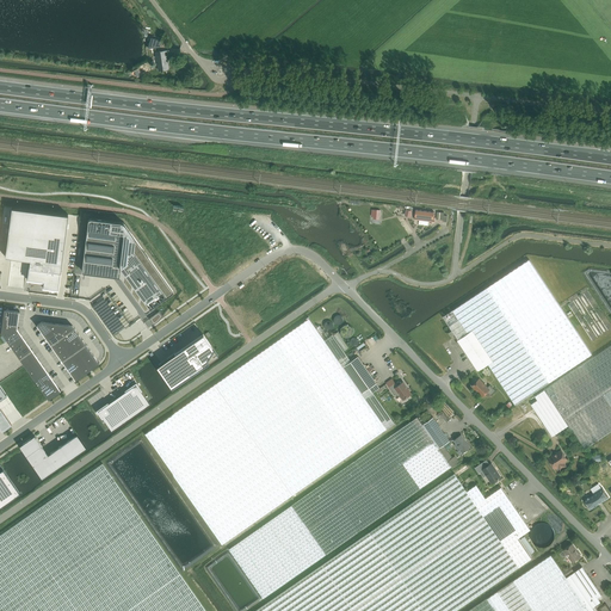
[(160,47),(162,41),(150,37),(148,49),(160,47)]
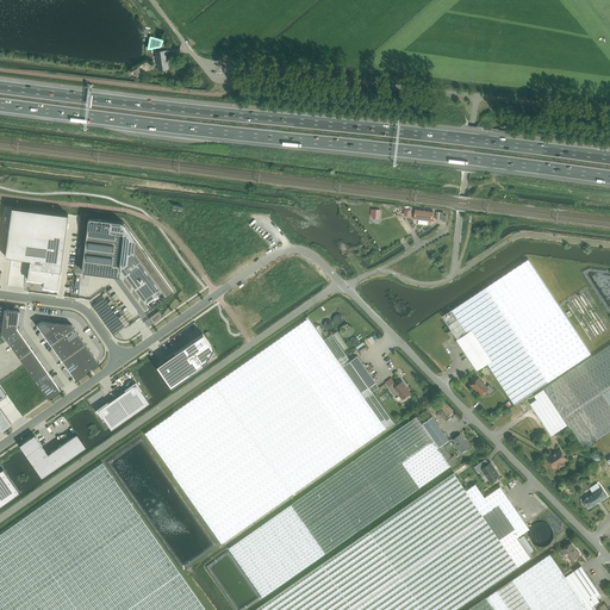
[(168,69),(167,57),(168,56),(168,55),(169,55),(169,50),(156,53),(159,70),(168,69)]
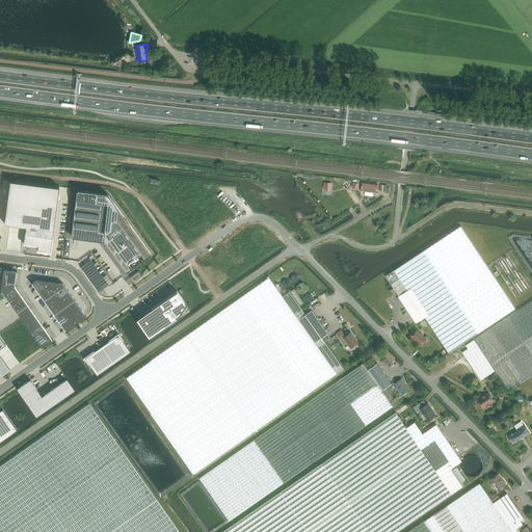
[(5,219),(4,223),(10,223),(10,224),(24,225),(25,225),(26,225),(25,233),(24,243),(38,245),(37,250),(42,251),(51,253),(53,236),(59,187),(9,181),(7,195),(5,219)]
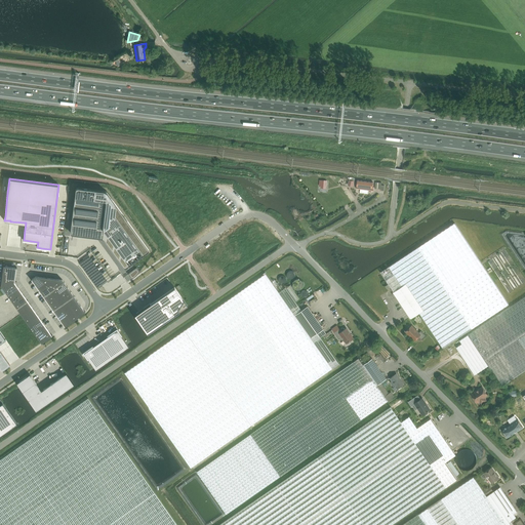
[(364,190),(365,182),(358,180),(357,186),(357,189),(364,190)]
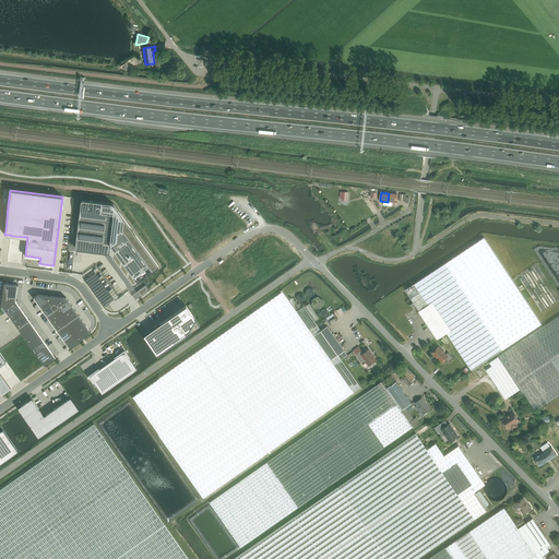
[(396,200),(397,194),(389,193),(388,202),(397,203),(397,200),(396,200)]
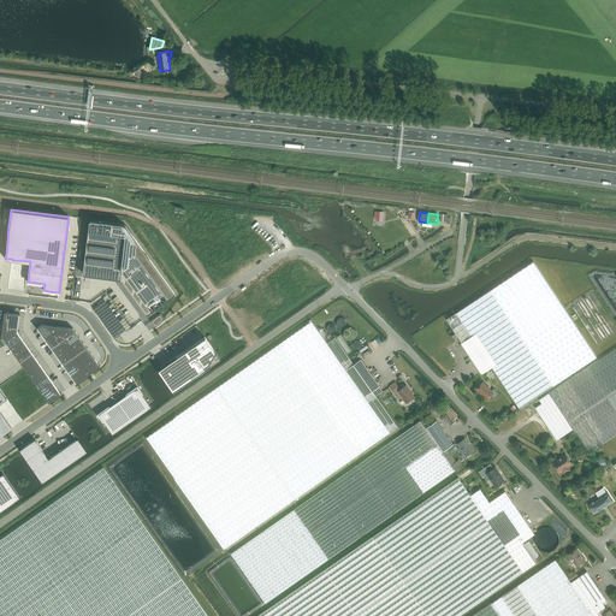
[(448,224),(451,224),(451,218),(448,217),(448,214),(440,214),(440,221),(448,223),(448,224)]
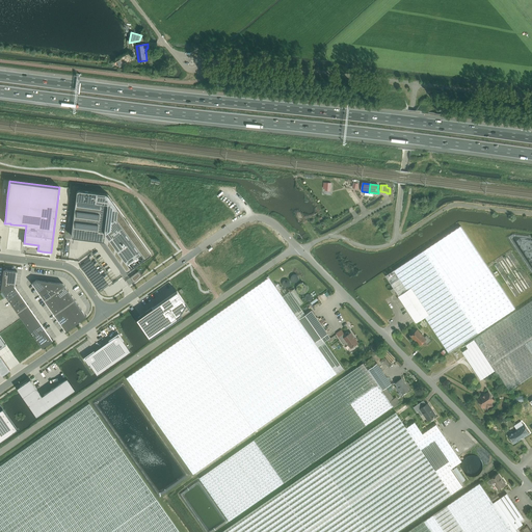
[(75,204),(71,236),(72,237),(73,238),(79,238),(101,241),(102,241),(103,242),(104,242),(105,243),(106,244),(111,253),(115,258),(125,270),(126,271),(127,271),(128,271),(134,267),(150,256),(150,255),(151,255),(151,254),(151,253),(150,253),(109,195),(108,195),(107,194),(106,193),(105,193),(103,192),(79,190),(78,190),(77,190),(77,191),(76,197),(75,204)]
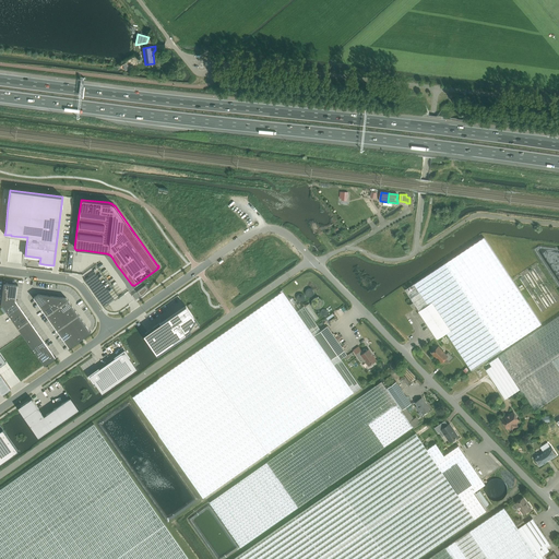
[(485,237),(406,289),(419,311),(438,340),(447,333),(472,370),(542,324),(485,237)]
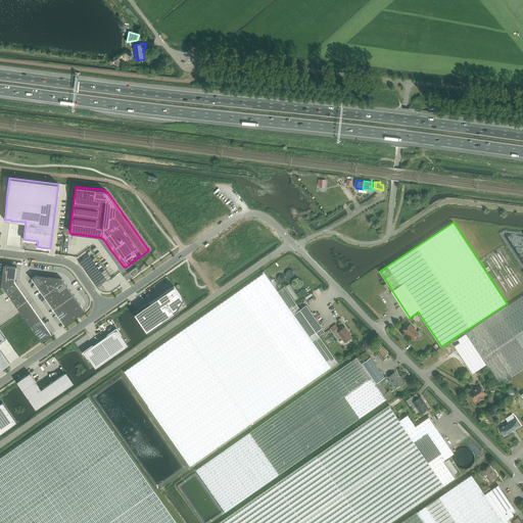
[(15,267),(3,265),(1,284),(14,281),(15,267)]
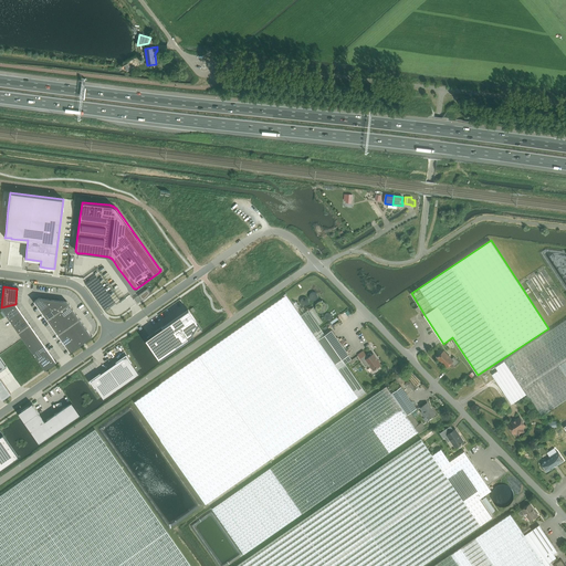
[(139,294),(138,295),(143,301),(147,297),(150,293),(147,289),(145,291),(142,293),(140,293),(139,293),(139,294)]
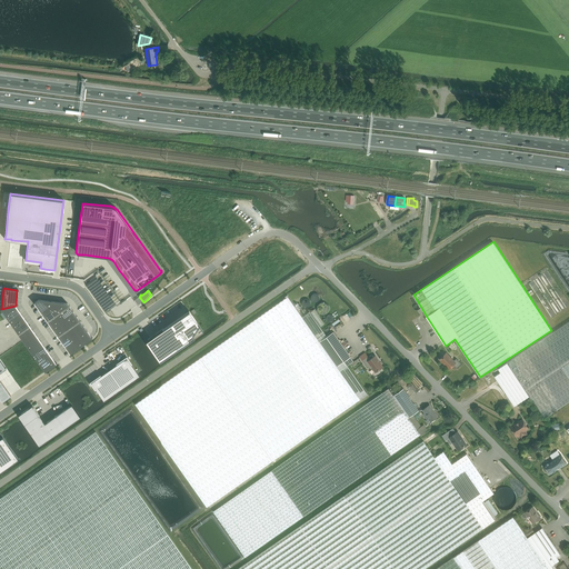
[(201,358),(135,405),(207,507),(272,460),(360,399),(368,393),(353,373),(348,366),(353,361),(351,357),(333,331),(327,337),(310,311),(302,317),(288,297),(201,358)]
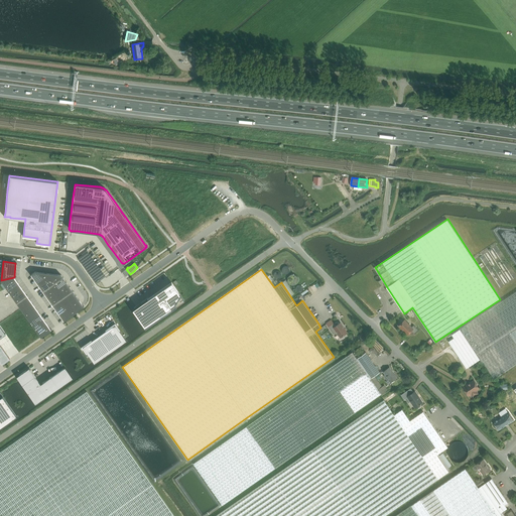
[(35,271),(30,274),(36,282),(45,276),(45,272),(35,271)]
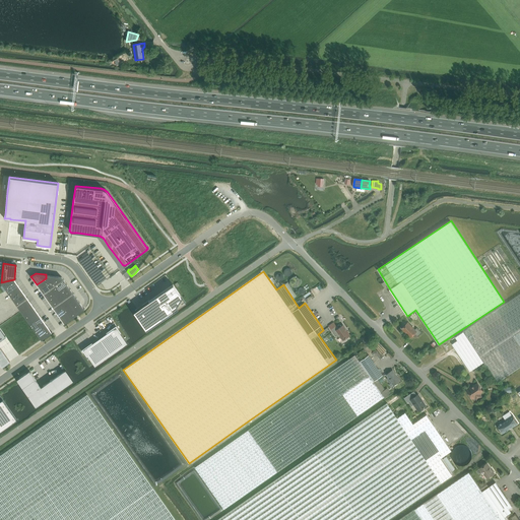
[(62,277),(58,276),(46,274),(46,278),(49,282),(52,287),(63,279),(62,277)]
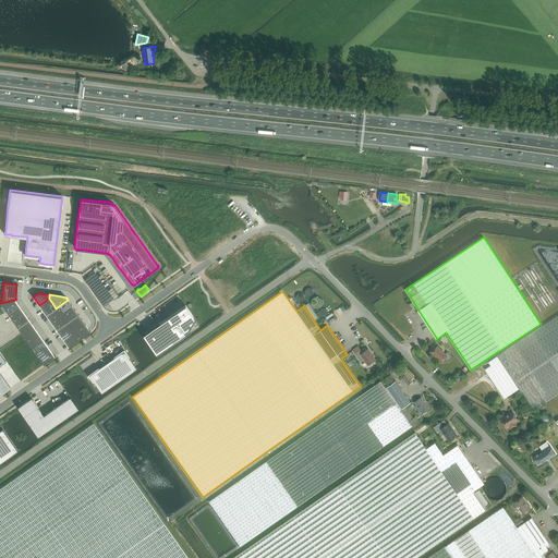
[(49,299),(39,305),(43,310),(52,303),(49,299)]
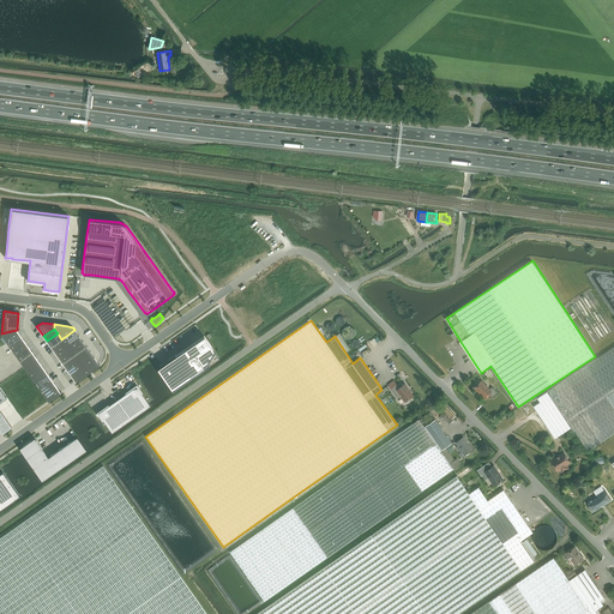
[(17,330),(1,333),(8,344),(20,336),(17,330)]
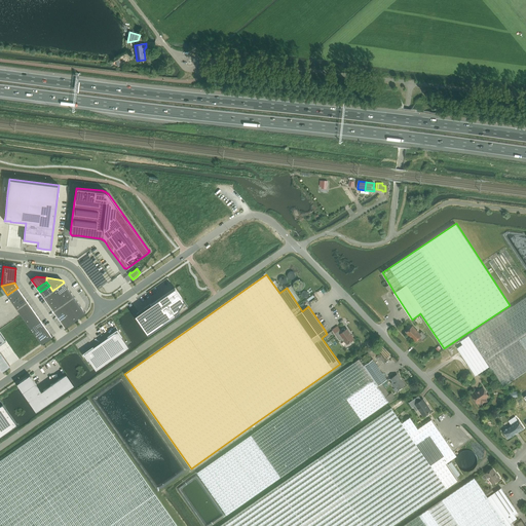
[(64,283),(52,291),(55,295),(67,287),(64,283)]
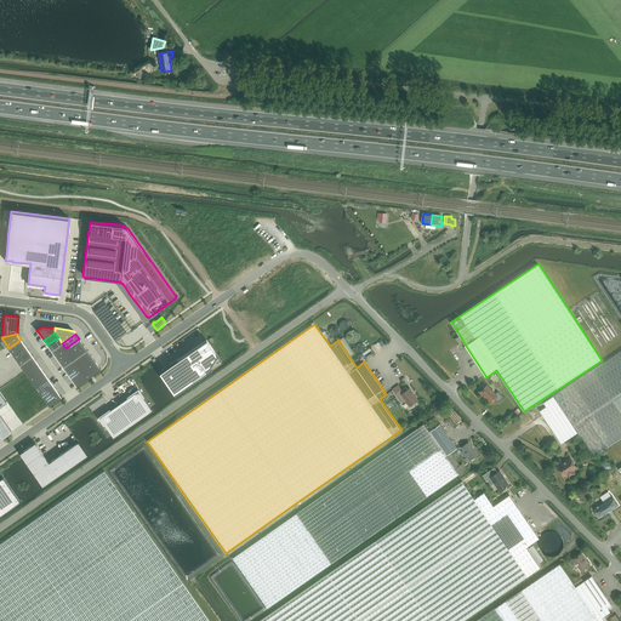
[(58,337),(47,345),(51,351),(62,343),(58,337)]
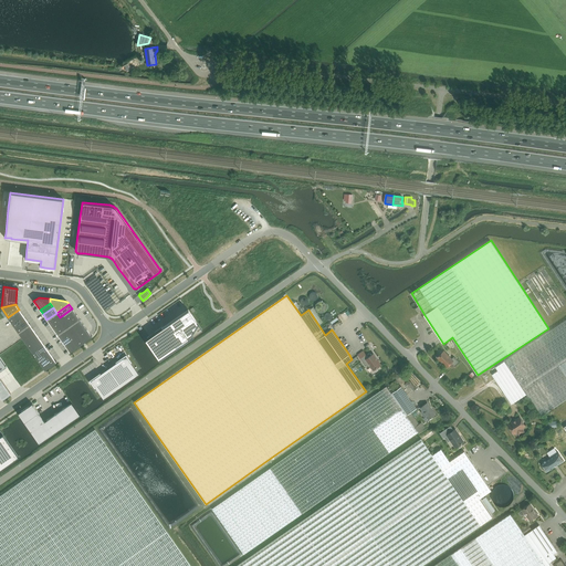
[(72,308),(60,317),(63,323),(75,314),(72,308)]
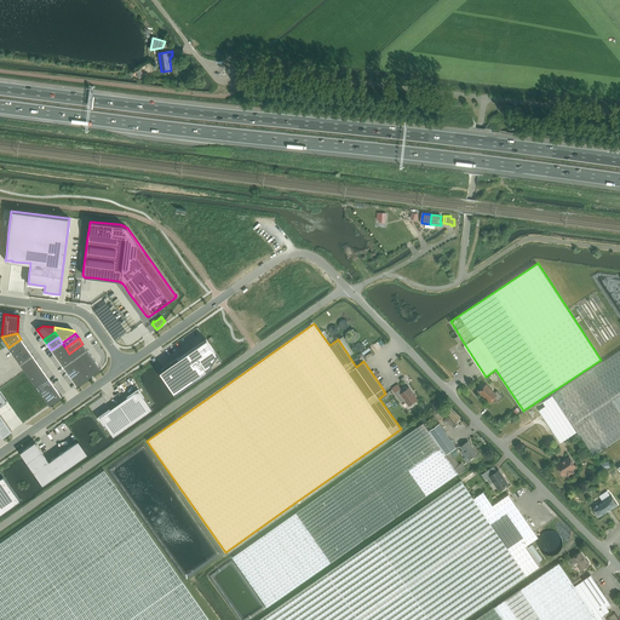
[(21,339),(9,348),(12,352),(24,344),(21,339)]
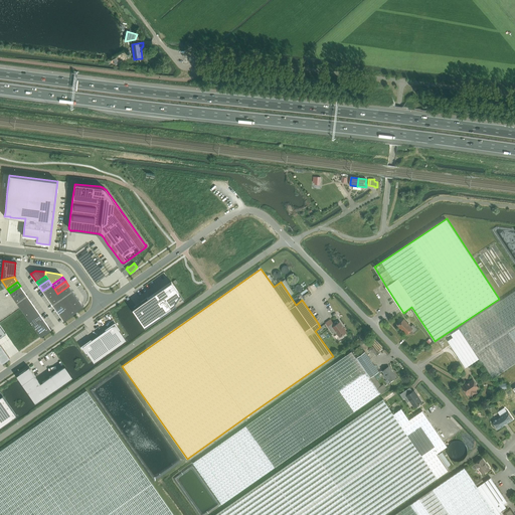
[(132,309),(144,327),(184,300),(183,299),(174,286),(171,282),(150,296),(148,298),(136,306),(132,309)]
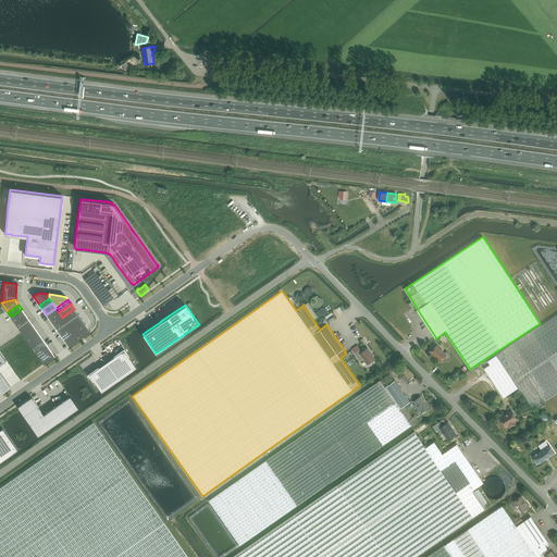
[(56,308),(46,314),(49,319),(59,312),(56,308)]
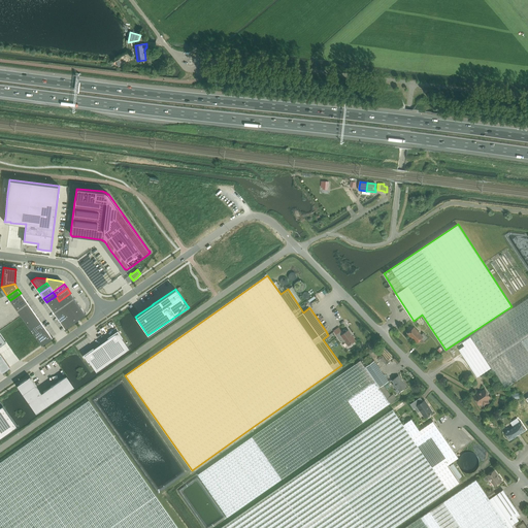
[(21,293),(10,300),(13,305),(24,298),(21,293)]
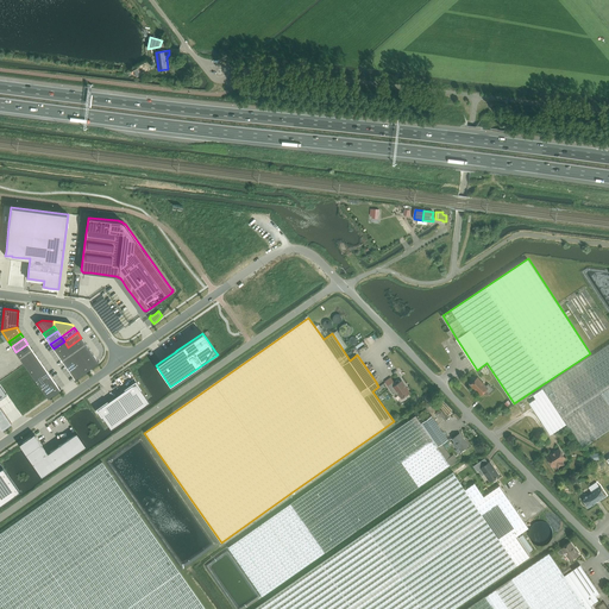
[(81,338),(68,347),(73,352),(86,343),(81,338)]
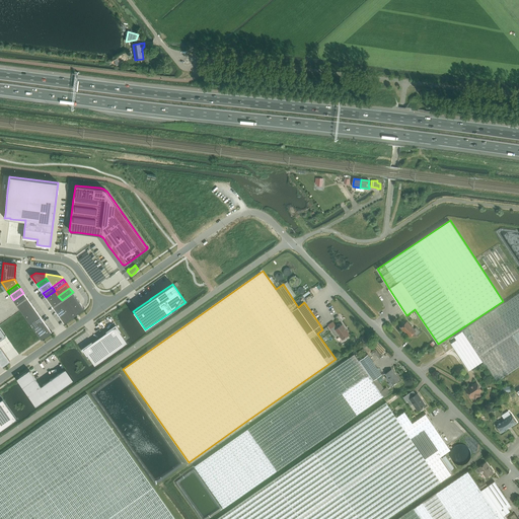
[(55,291),(46,297),(49,302),(58,296),(55,291)]
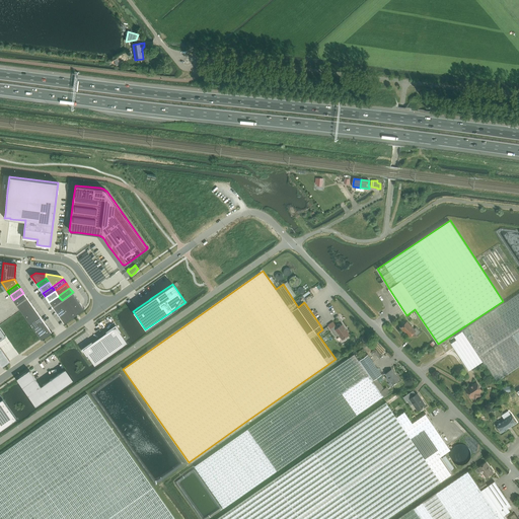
[(73,292),(62,300),(65,305),(76,297),(73,292)]
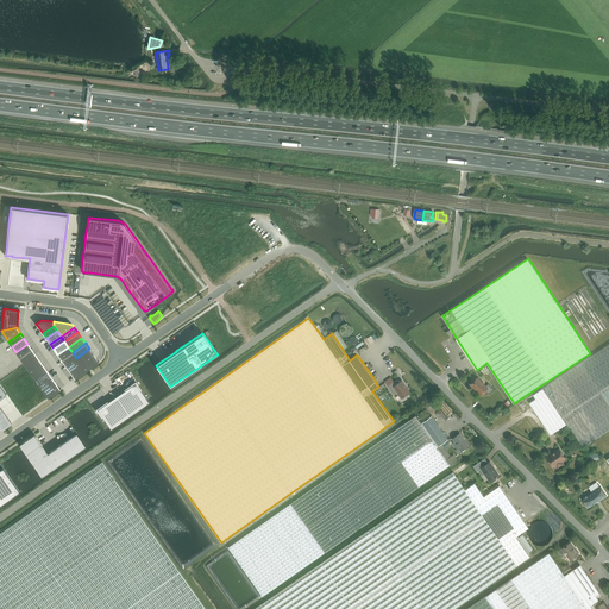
[(27,344),(16,352),(19,357),(31,349),(27,344)]
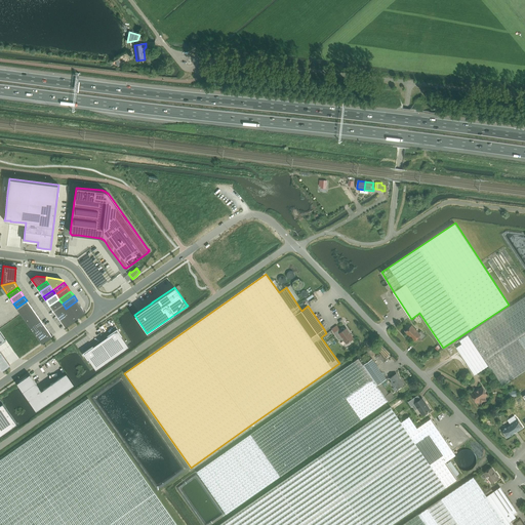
[(461,344),(456,348),(475,375),(480,371),(488,366),(501,387),(512,379),(524,370),(524,296),(468,335),(459,340),(461,344)]
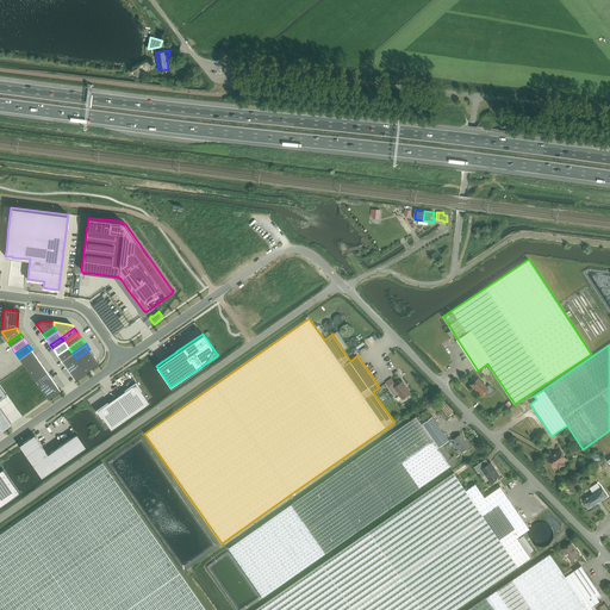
[(68,348),(57,355),(62,360),(73,353),(68,348)]
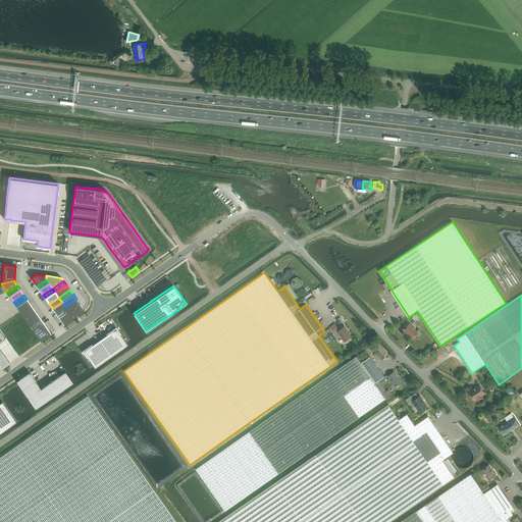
[(27,299),(16,306),(19,311),(30,304),(27,299)]
